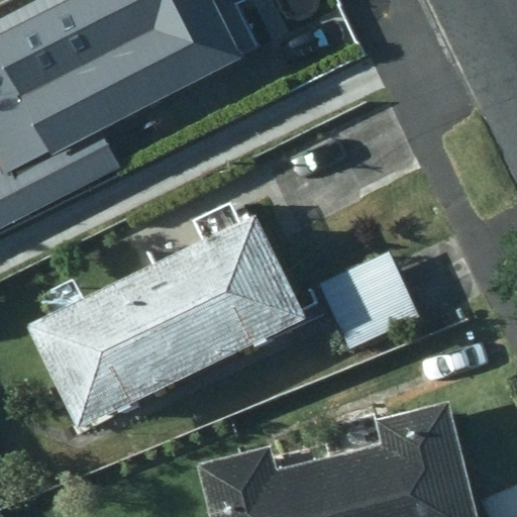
[(264,52),(238,0),(37,0),(0,19),(0,163),(0,165),(0,164),(0,228),(124,165),(107,130),(264,52)]
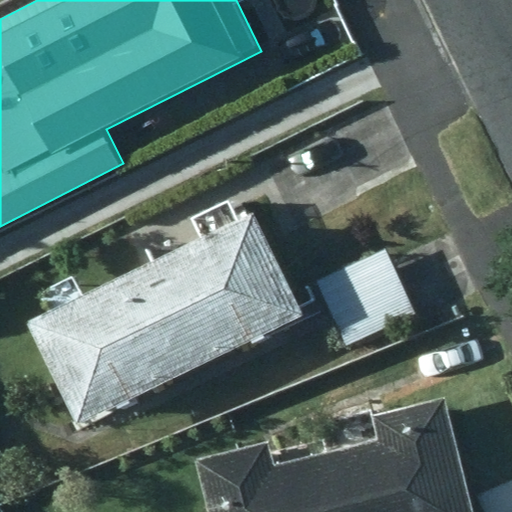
[(270,203),(211,231),(261,335),(320,306),(270,203)]
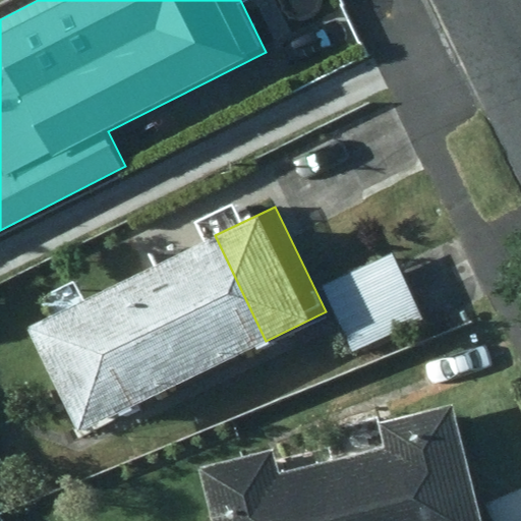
[(215,235),(163,261),(213,366),(266,341),(215,235)]
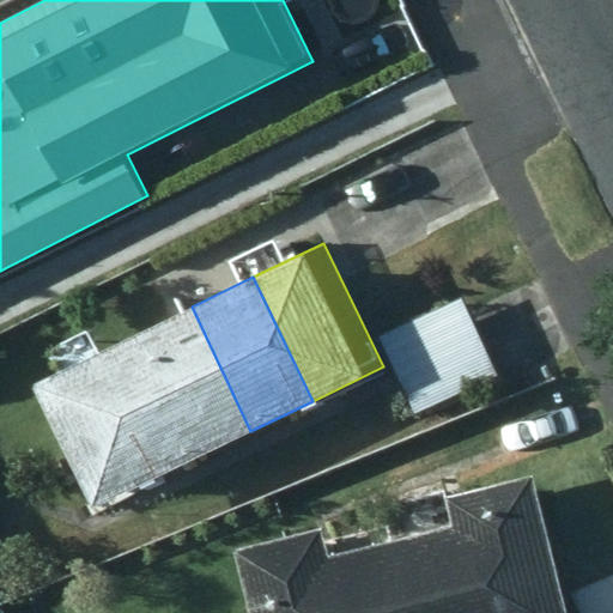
[(503,380),(465,299),(382,337),(419,417),(503,380)]
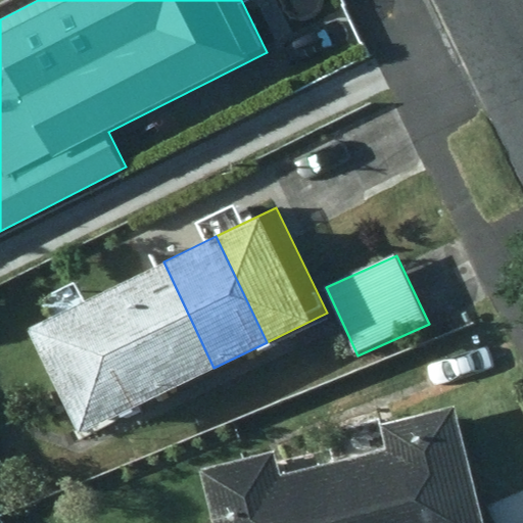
[(163,262),(98,293),(148,399),(214,368),(163,262)]
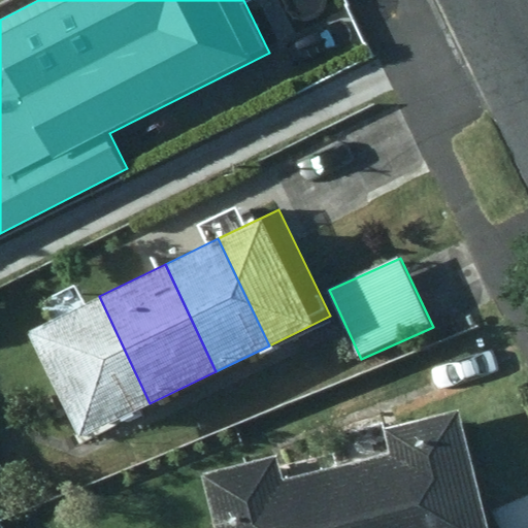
[(95,430),(150,403),(99,296),(92,283),(57,300),(64,316),(46,323),(95,430)]
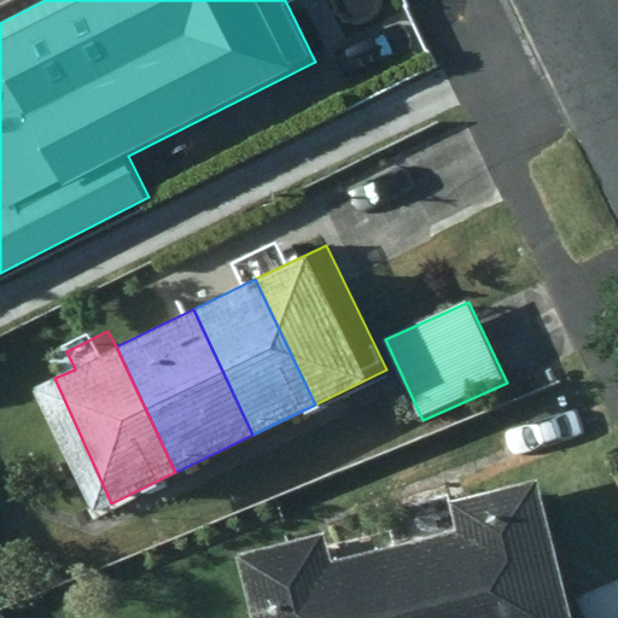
[(460,532),(403,546),(420,617),(575,617),(541,482),(453,503),(460,532)]
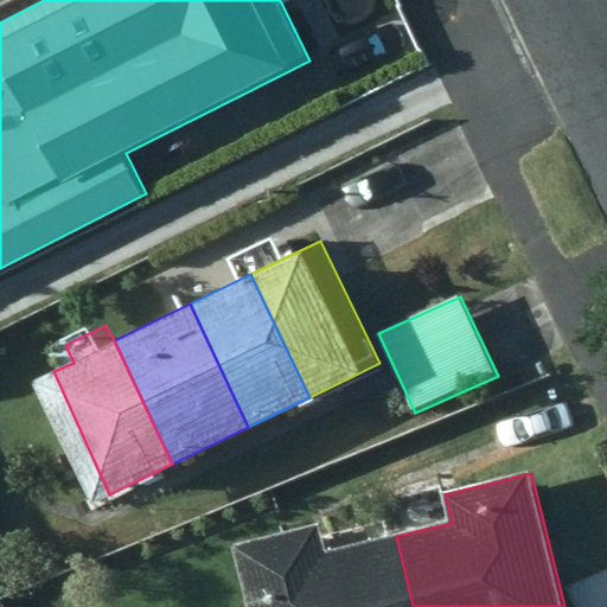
[(413,606),(396,536),(330,551),(323,525),(235,548),(249,606),(413,606)]
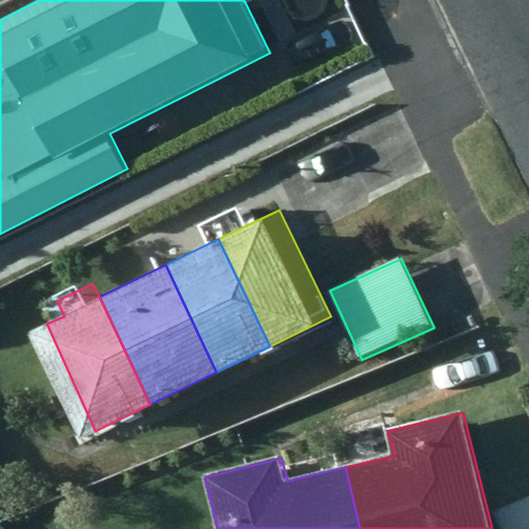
All buildings are outlined.
